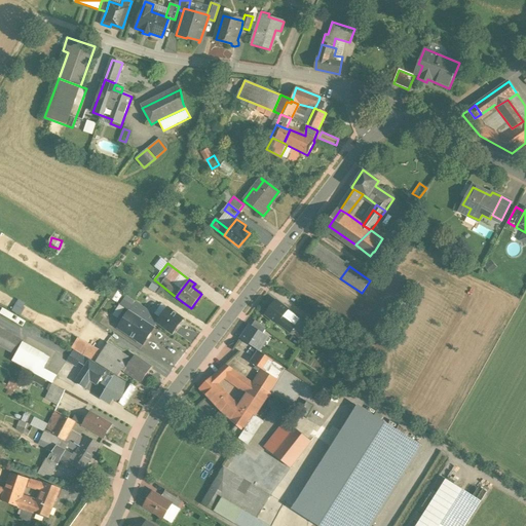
[(17,299),(11,311),(21,315),(27,303),(17,299)]
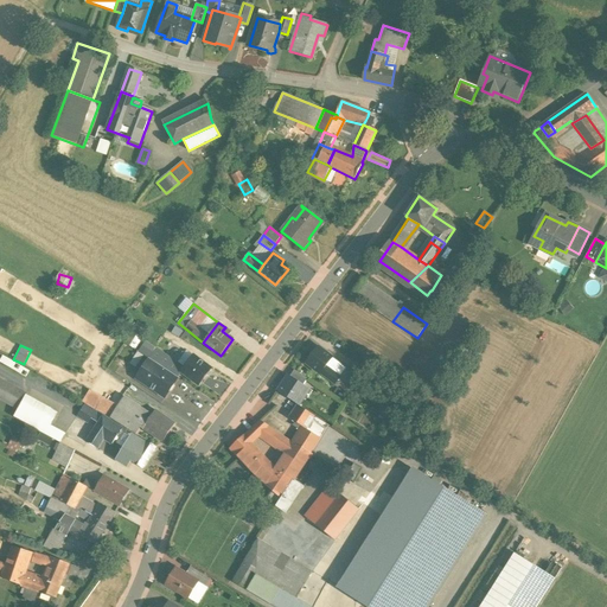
[(318,346),(306,364),(320,375),(320,374),(326,365),(332,357),(318,346)]
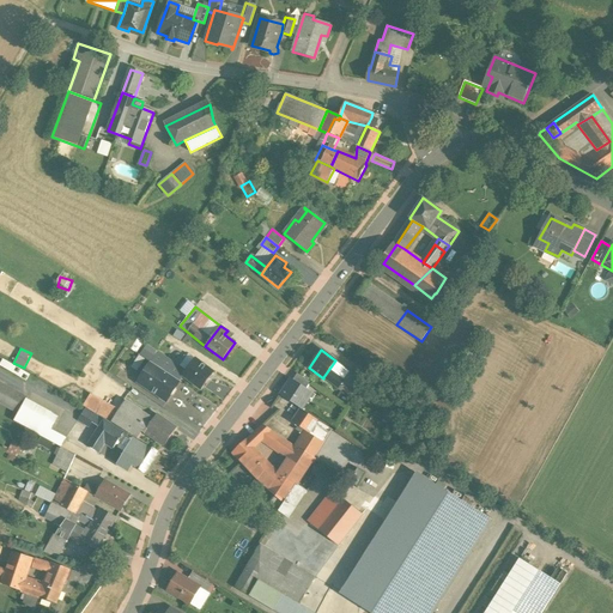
[(186,371),(157,352),(150,362),(180,382),(183,377),(182,376),(186,371)]
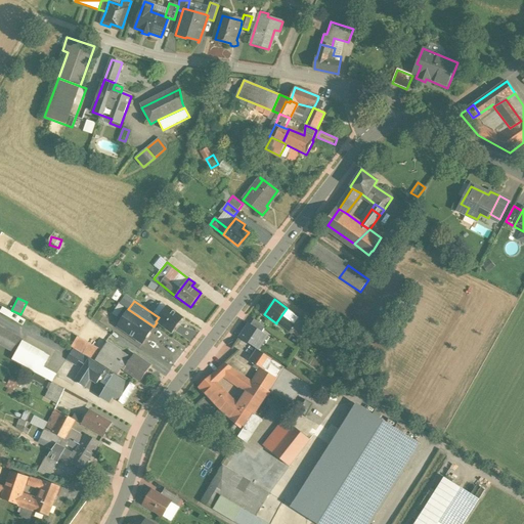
[(124,307),(119,304),(112,314),(117,317),(124,307)]
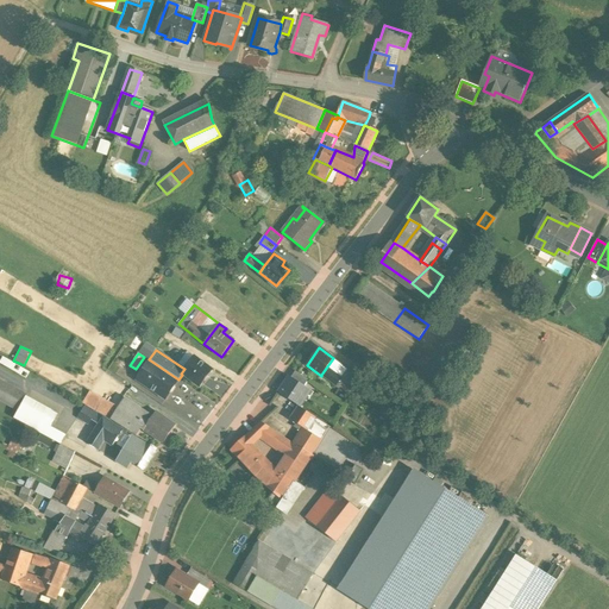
[(0,364),(27,377),(31,370),(2,357),(0,362),(0,364)]
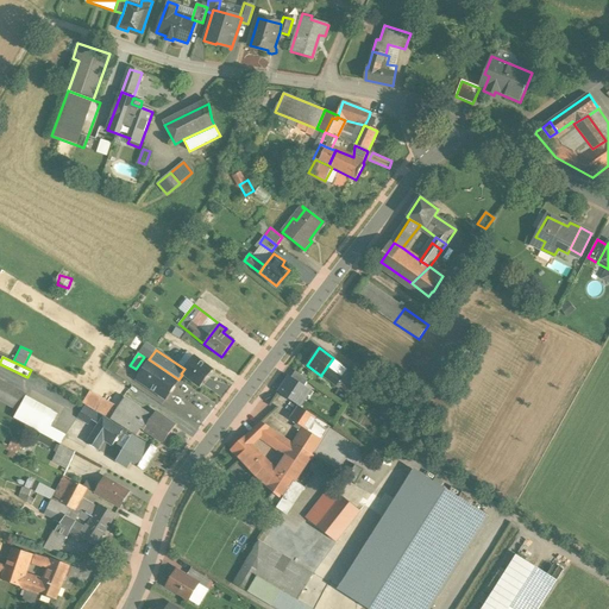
[(212,370),(194,357),(184,369),(181,374),(182,375),(199,387),(212,370)]
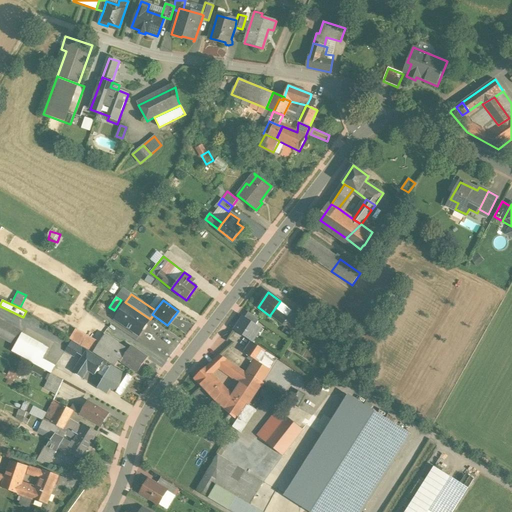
[(125,302),(114,319),(139,336),(150,319),(125,302)]
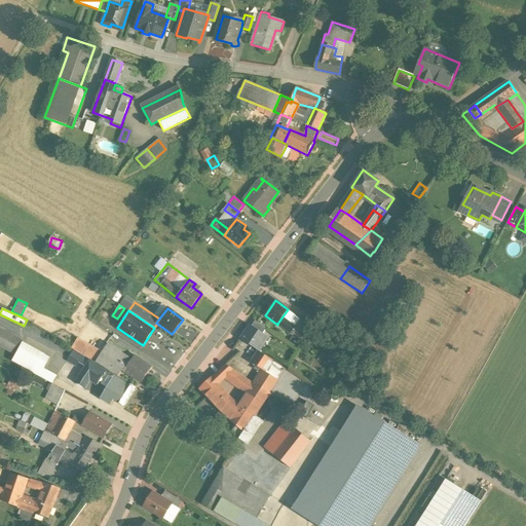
[(283,316),(277,324),(290,333),(295,326),(283,316)]
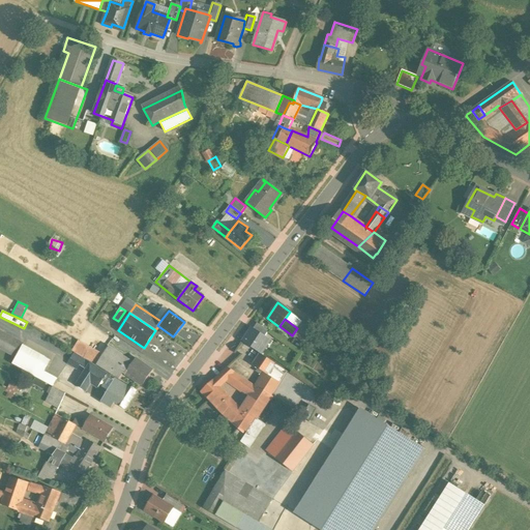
[(268,330),(257,323),(254,328),(264,335),(268,330)]
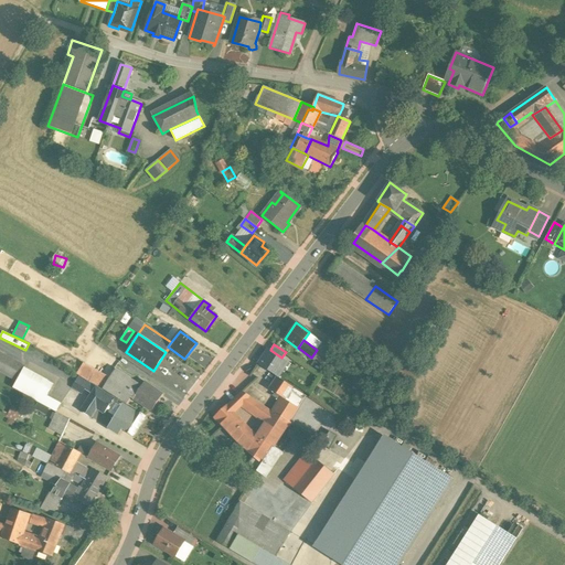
[(270,350),(268,349),(258,364),(277,377),(278,377),(283,370),(278,368),(284,360),(281,358),(270,350)]
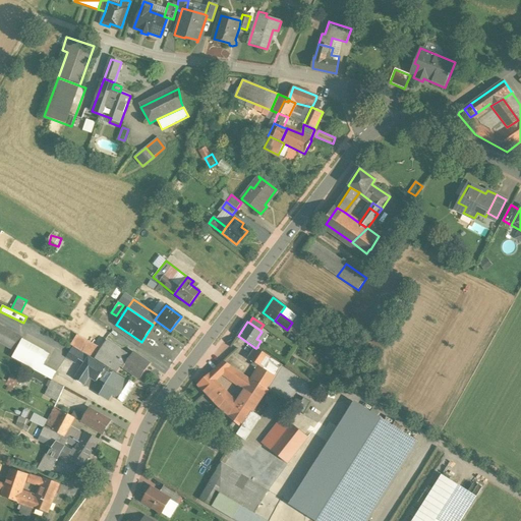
[(22,338),(0,325),(0,344),(14,352),(21,340),(22,338)]
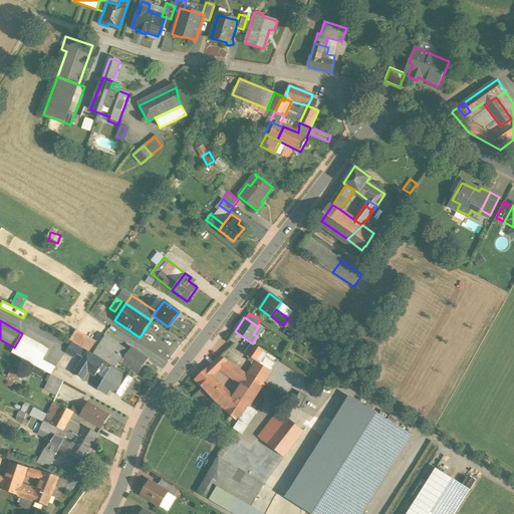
[(48,349),(21,335),(14,347),(11,353),(50,374),(55,366),(43,360),(48,349)]
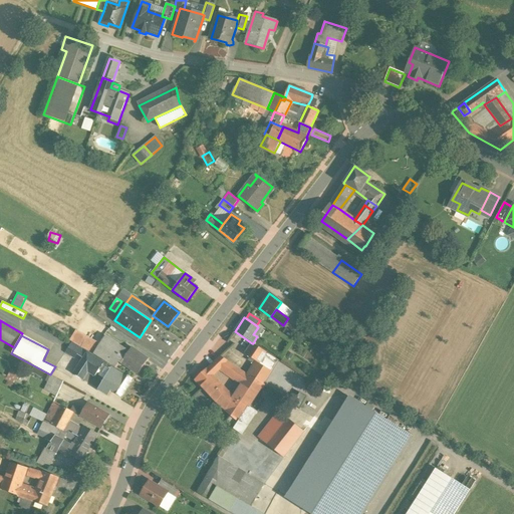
[(122,350),(104,338),(102,340),(98,347),(116,359),(122,350)]
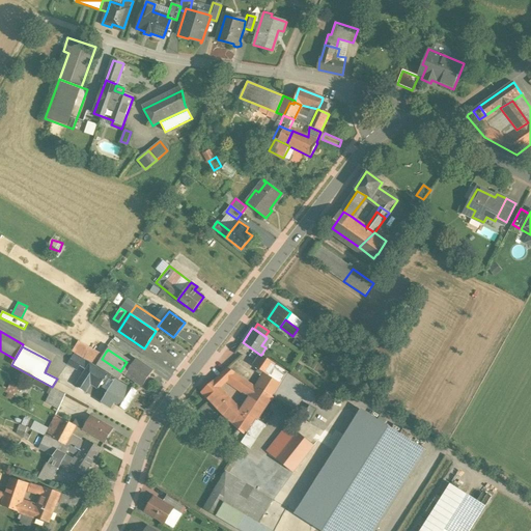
[(90,364),(74,354),(67,364),(77,370),(80,366),(86,370),(90,364)]
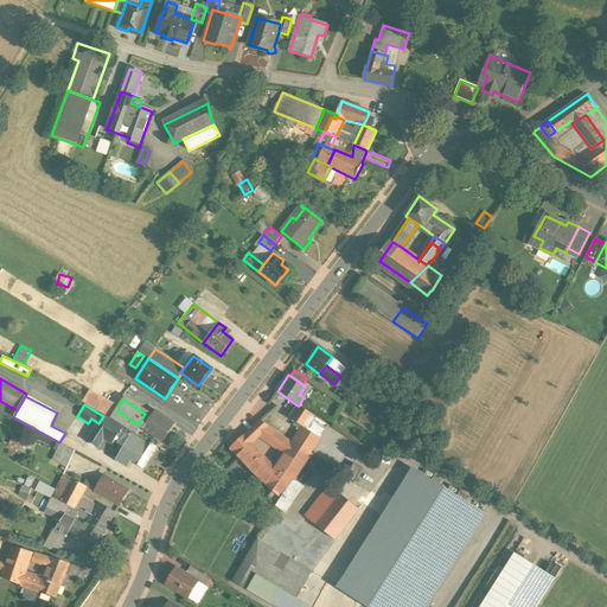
[(299,406),(298,406),(289,419),(295,422),(293,426),(300,430),(305,434),(315,417),(299,406)]
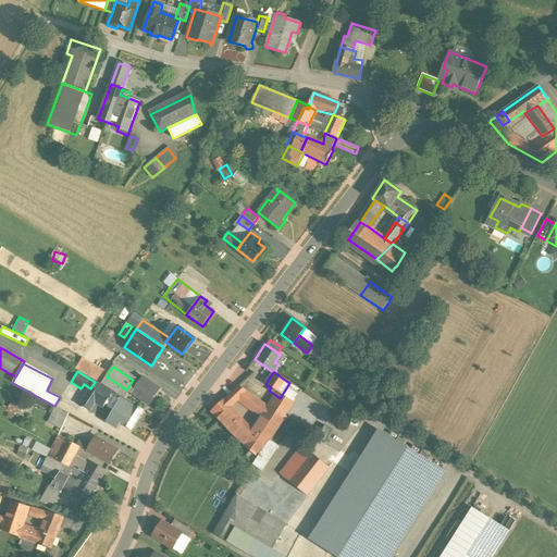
[(160,390),(143,378),(138,383),(133,393),(150,405),(160,390)]
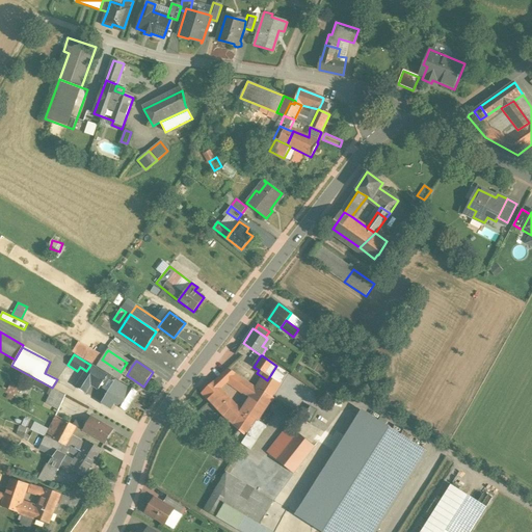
[(127,363),(121,372),(127,375),(132,366),(127,363)]
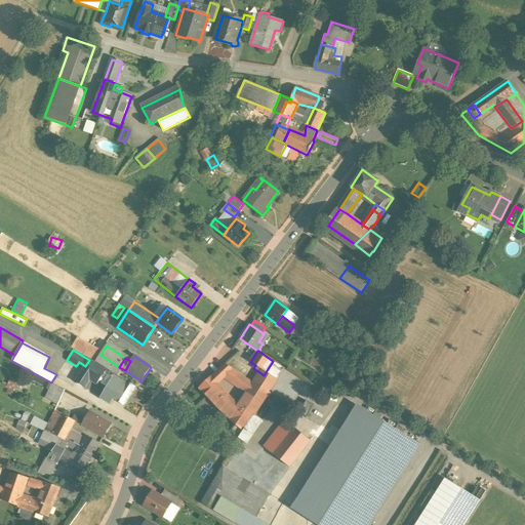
[(114,376),(89,360),(85,366),(75,381),(84,388),(89,379),(96,385),(101,378),(109,384),(114,376)]
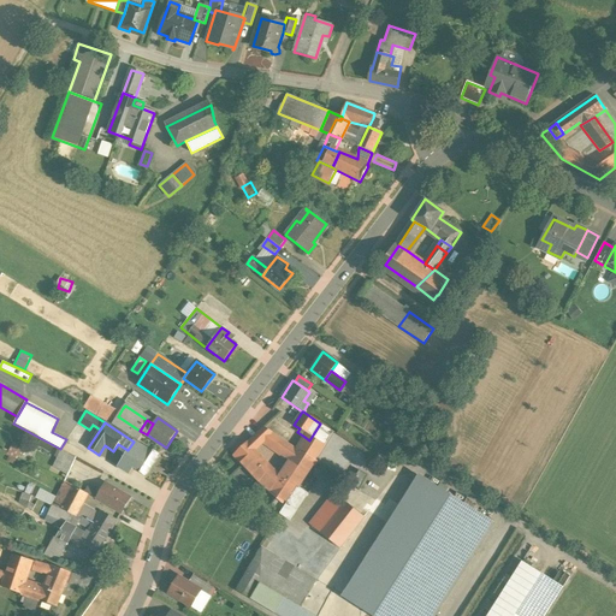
[(320,424),(309,440),(304,437),(302,440),(318,451),(331,431),(320,424)]
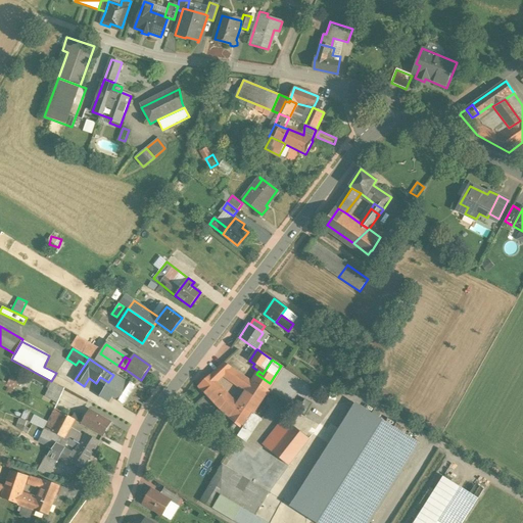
[(224,364),(209,377),(216,384),(224,375),(231,368),(224,364)]
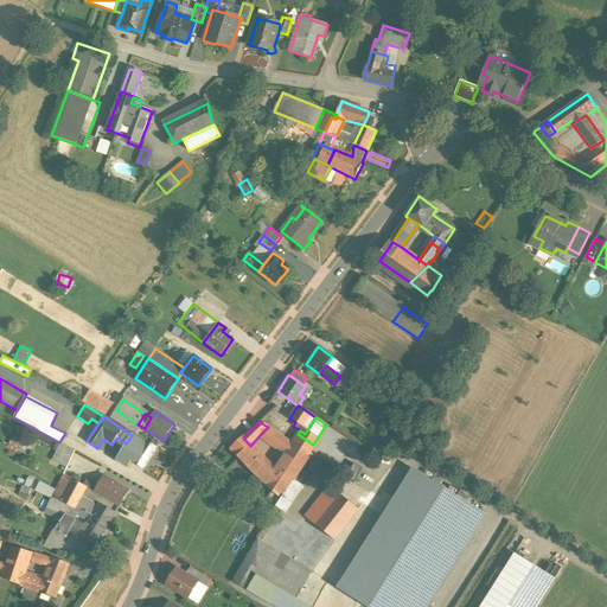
[(293,443),(268,427),(260,435),(286,454),(293,443)]
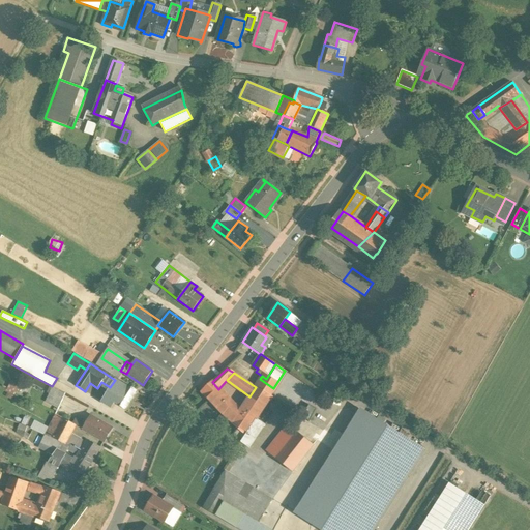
[(124,386),(115,380),(110,387),(120,393),(124,386)]
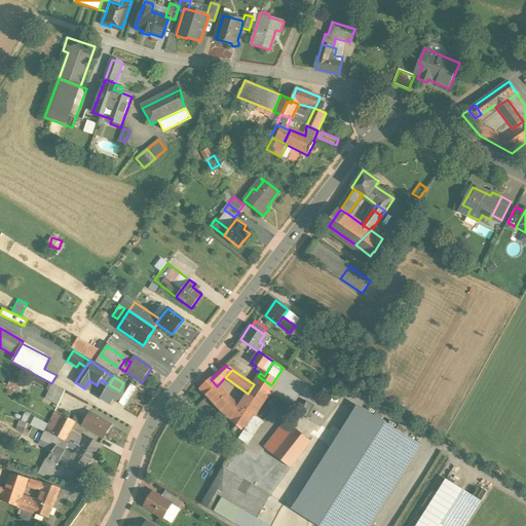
[(20,383),(10,379),(5,388),(15,392),(20,383)]
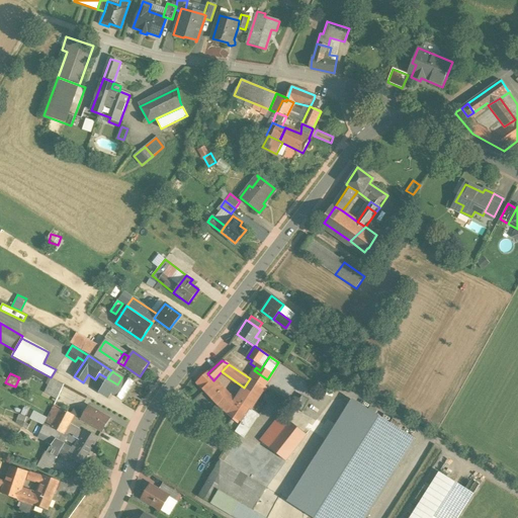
[(213,380),(207,373),(197,382),(218,406),(227,396),(213,380)]
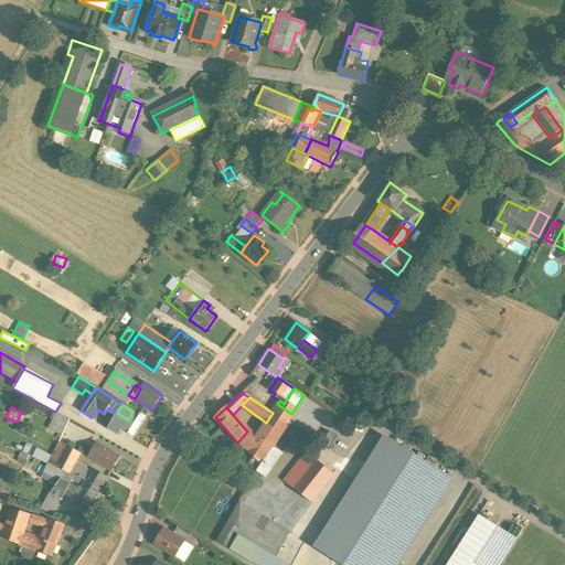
[(128,419),(121,429),(134,437),(147,417),(134,409),(132,412),(128,419)]
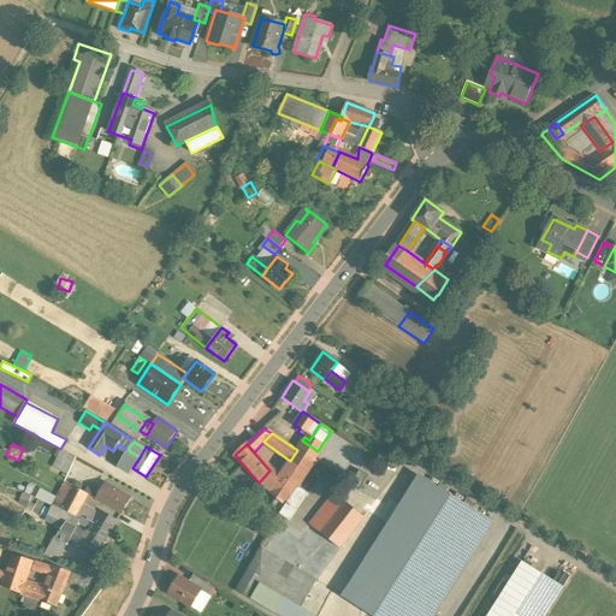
[(76,457),(60,449),(53,467),(67,475),(76,457)]
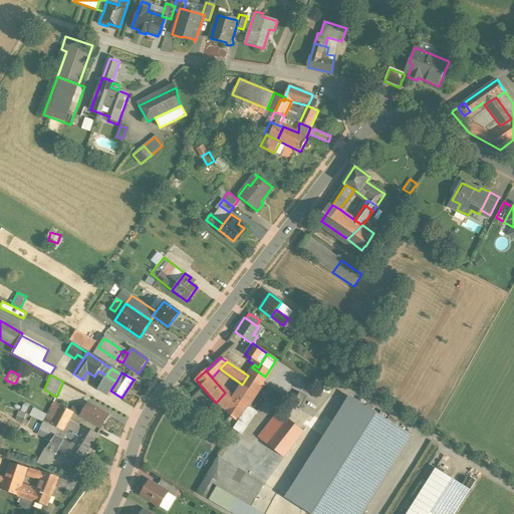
[(116,381),(106,375),(98,390),(107,396),(110,392),(110,391),(116,381)]
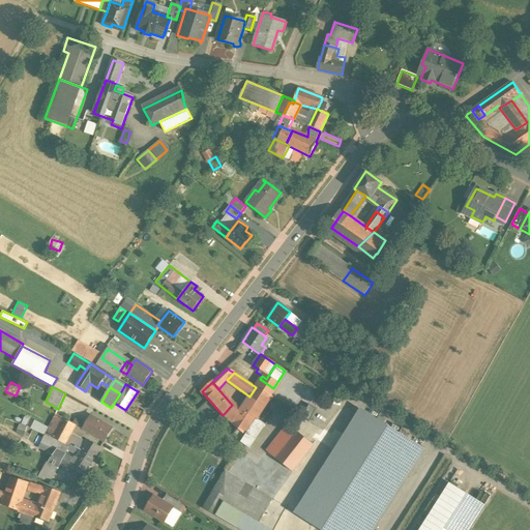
[(271,398),(256,387),(249,396),(239,413),(232,423),(242,432),(256,410),(261,414),(271,398)]
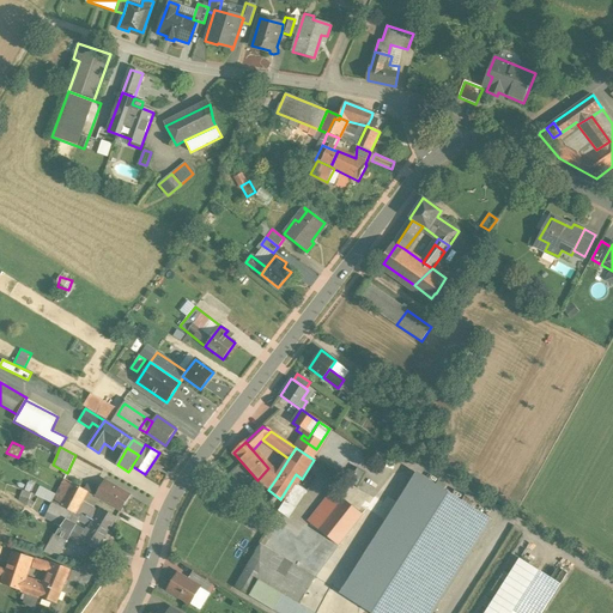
[(268,468),(258,480),(268,490),(277,478),(268,468)]
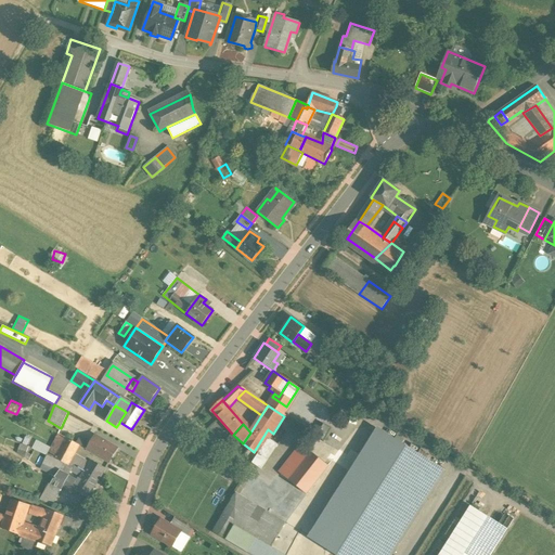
[(268,429),(254,452),(259,455),(273,434),(268,429)]
